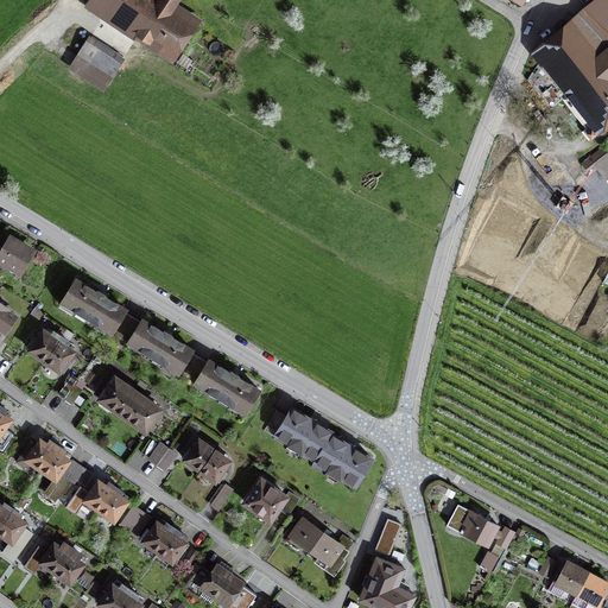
[(90,0),(84,10),(175,67),(201,25),(178,10),(184,0),(90,0)]
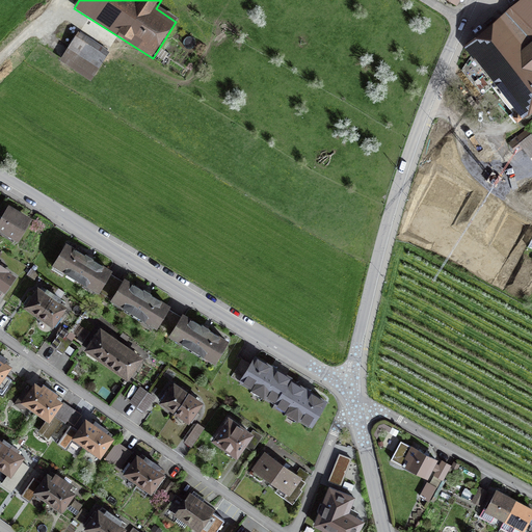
[(531,22),(516,5),(464,50),(520,117),(531,107),(531,22)]
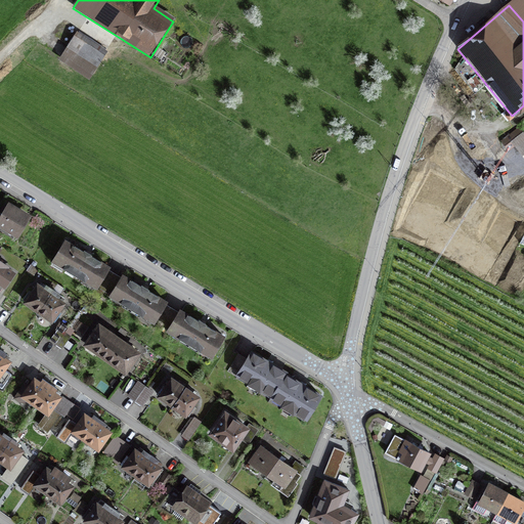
[(108,53),(80,34),(62,60),(91,80),(108,53)]
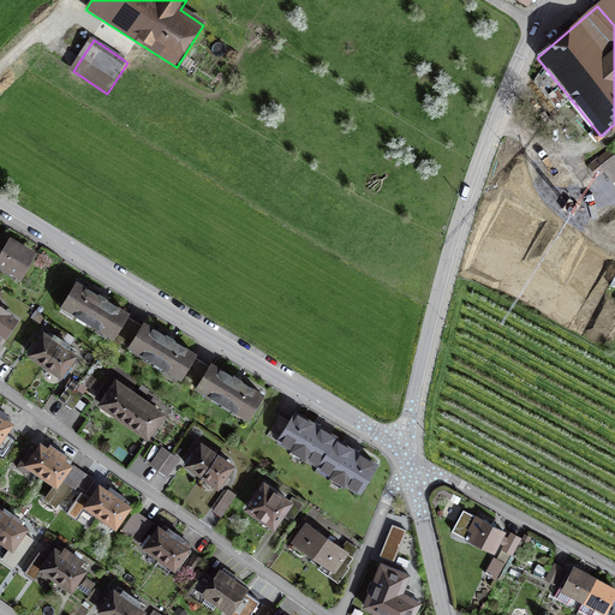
[(614,157),(610,150),(590,166),(597,175),(607,168),(614,178),(614,157)]
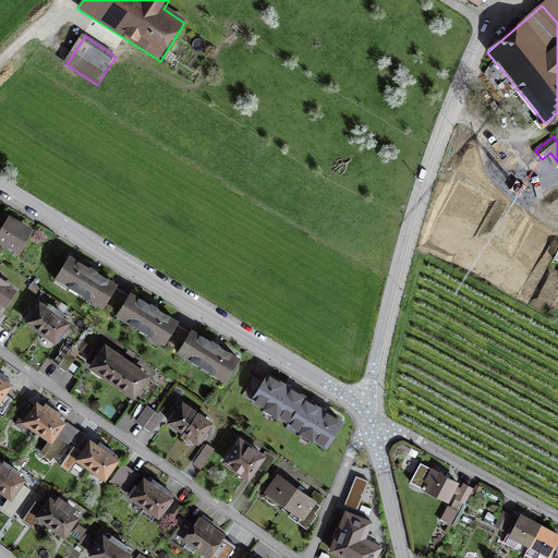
[(548,237),(458,189),(438,226),(476,246),(469,261),(521,289),(548,237)]
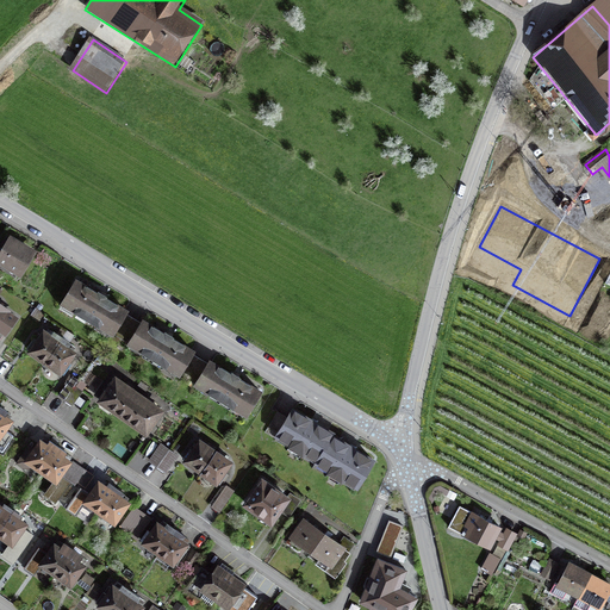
[(33,250),(7,235),(0,247),(0,266),(17,278),(33,250)]
